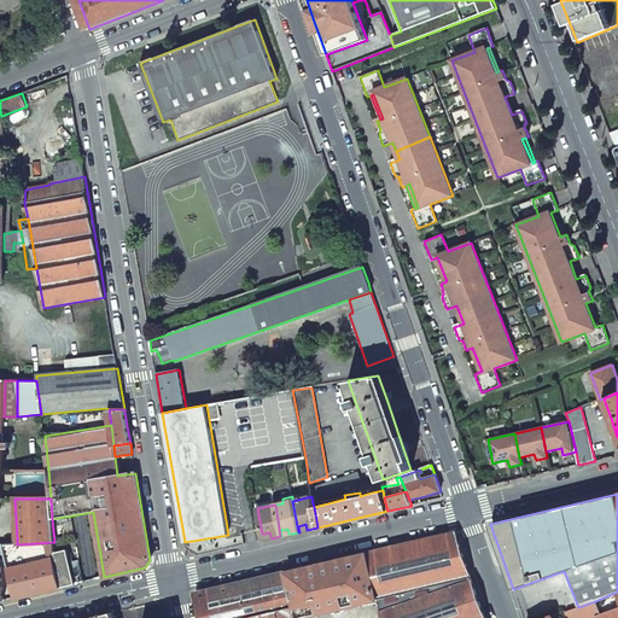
[(382,611),(453,588),(450,582),(471,577),(455,532),(366,553),(373,582),(382,611)]
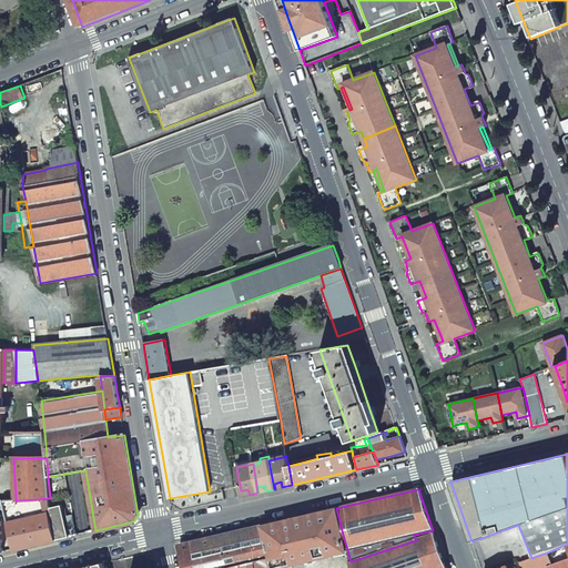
[(16,500),(2,501),(8,523),(49,514),(48,508),(50,508),(50,498),(16,500)]
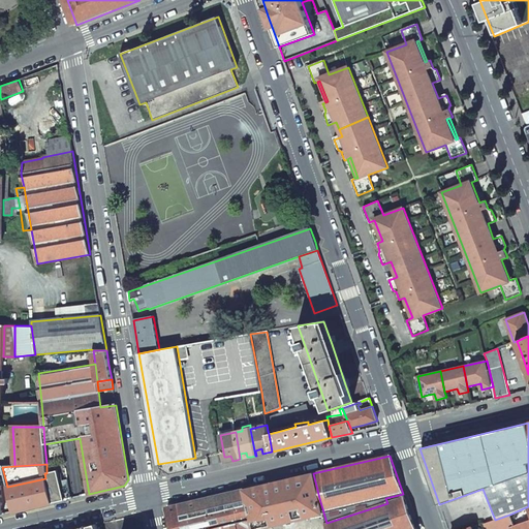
[(47,473),(44,473),(45,478),(52,503),(64,500),(61,486),(57,470),(47,473)]
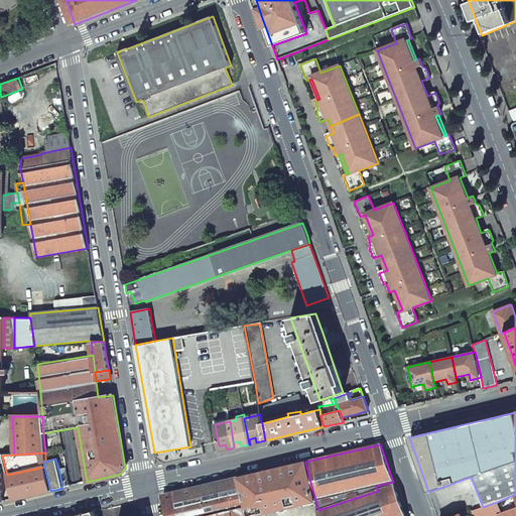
[(247,507),(249,515),(251,515),(315,501),(305,462),(272,470),(238,478),(245,507),(247,507)]
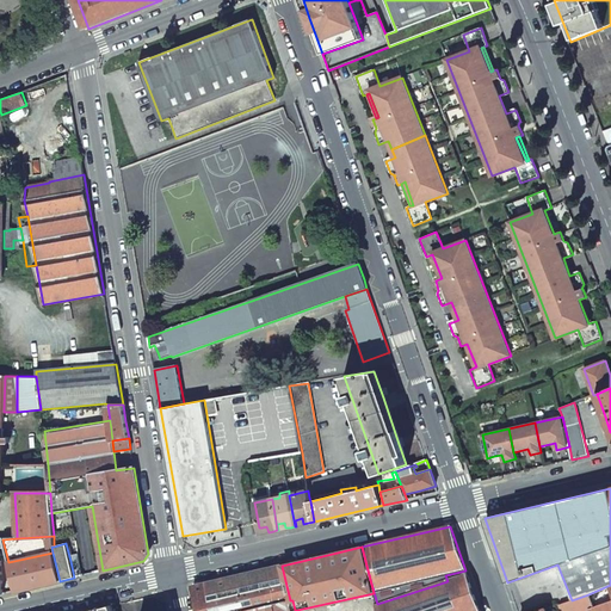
[(53,553),(8,562),(16,592),(37,586),(60,581),(53,553)]
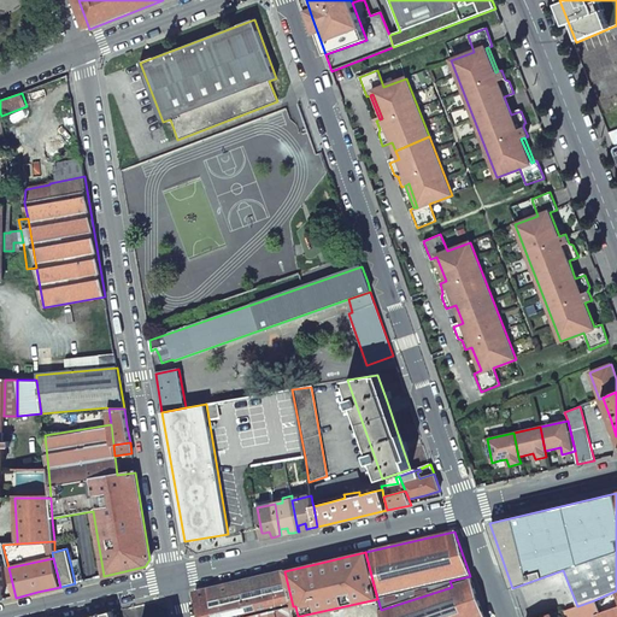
[(195,592),(200,616),(248,616),(293,606),(285,571),(195,592)]
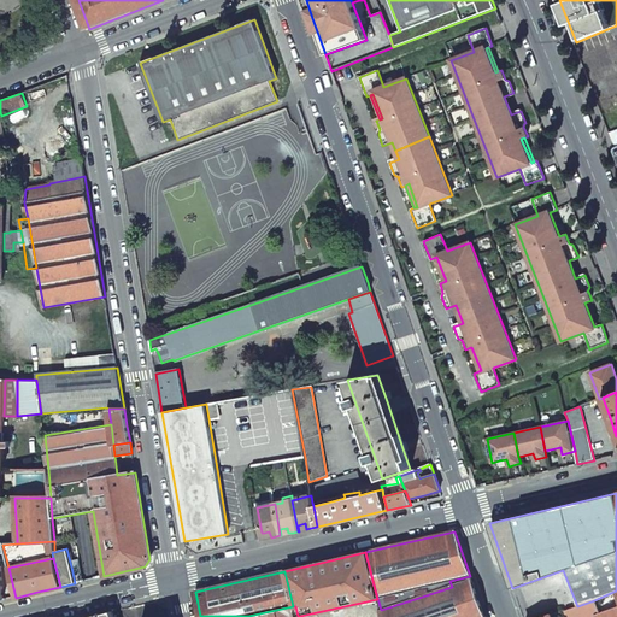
[(452,587),(381,610),(381,616),(483,616),(470,576),(450,581),(452,587)]
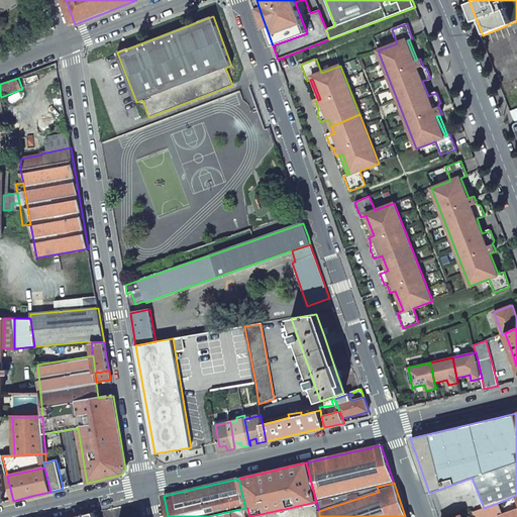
[(516,516),(516,495),(498,503),(498,506),(501,514),(498,515),(499,516),(516,516)]
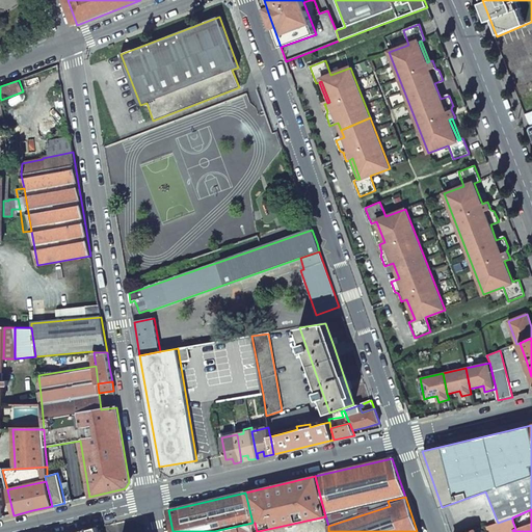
[(498,523),(486,527),(488,531),(505,531),(505,524),(512,521),(512,517),(498,523)]
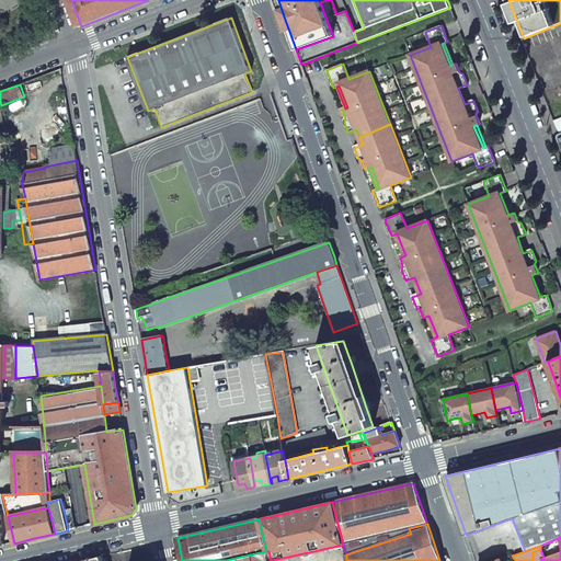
[(271,560),(268,551),(266,551),(226,560),(271,560)]
